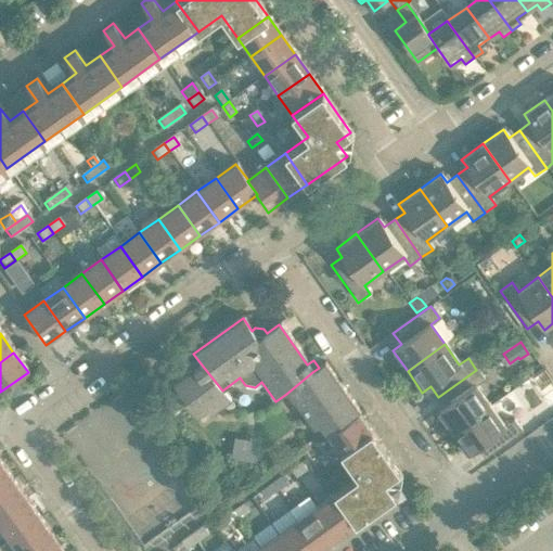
[(222,391),(201,363),(172,384),(196,418),(206,411),(209,415),(230,401),(222,391)]
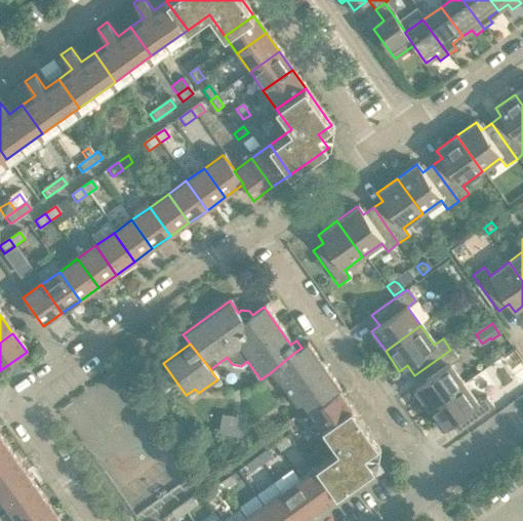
[(306,345),(302,348),(295,352),(271,372),(296,408),(302,404),(308,413),(309,412),(337,392),(338,391),(306,345)]
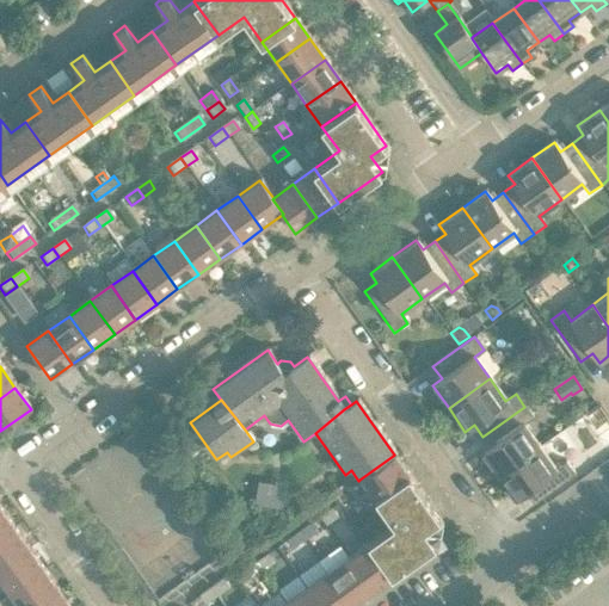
[(524,407),(483,437),(491,447),(481,455),(498,477),(539,447),(523,426),(534,419),(524,407)]
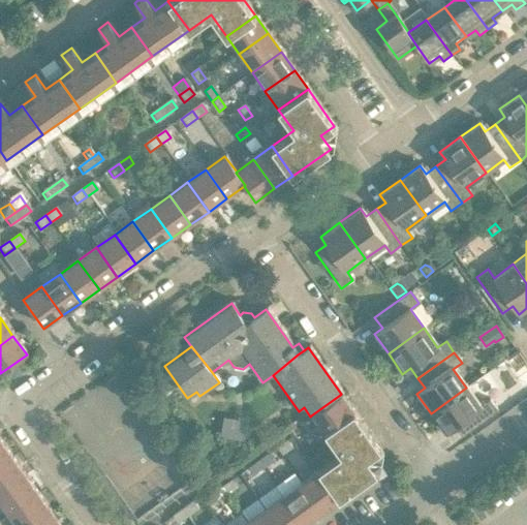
[(516,354),(505,362),(513,373),(524,366),(516,354)]
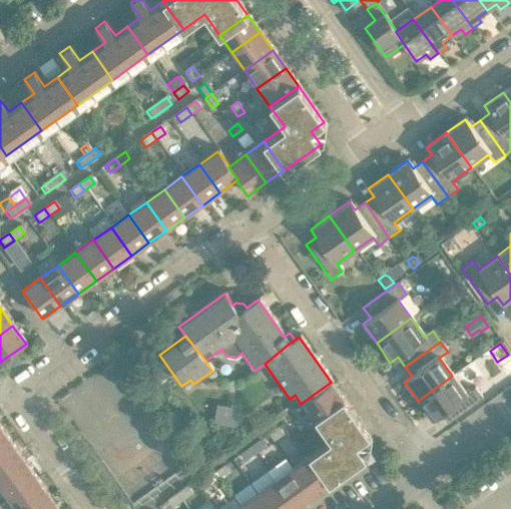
[(21,363),(16,356),(9,361),(14,368),(21,363)]
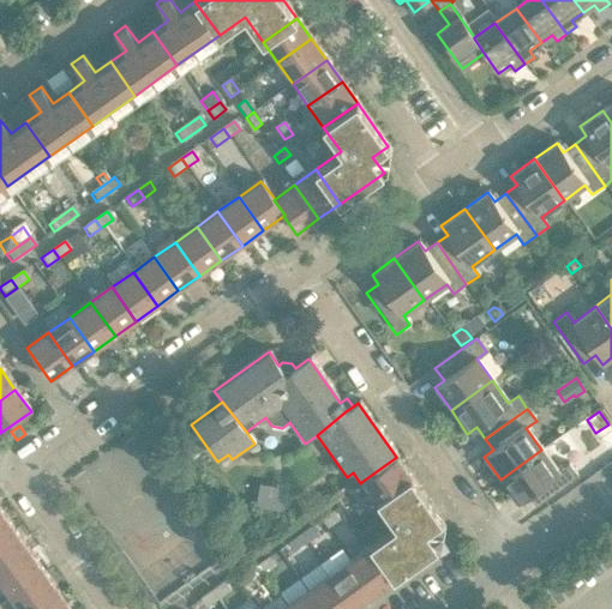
[(541,450),(501,480),(517,502),(527,496),(535,508),(577,478),(568,465),(558,472),(541,450)]
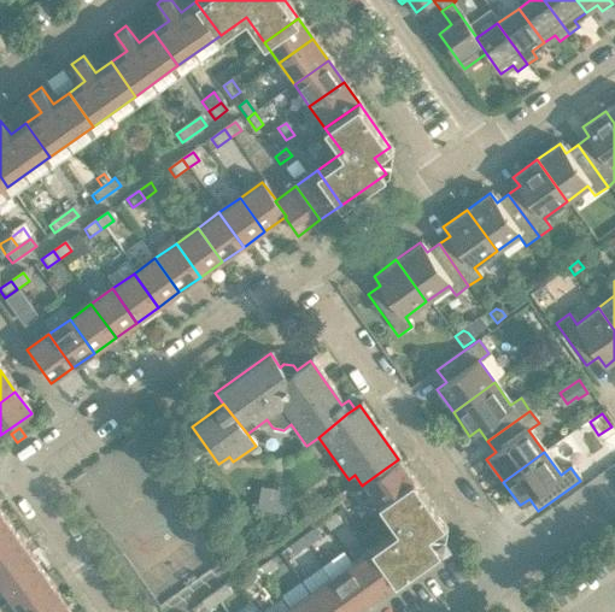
[(229,457),(218,464),(222,470),(233,462),(229,457)]
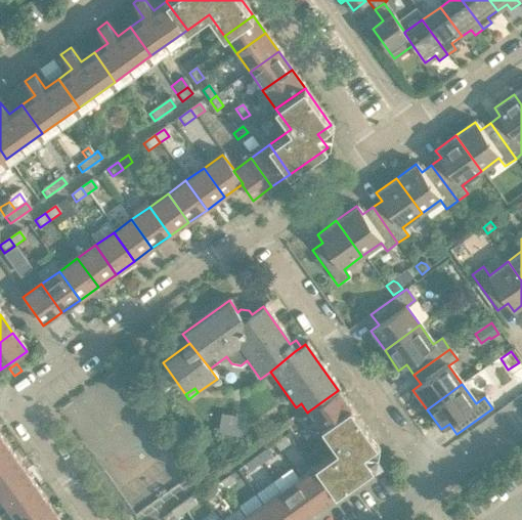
[(337,391),(308,412),(321,430),(350,409),(337,391)]
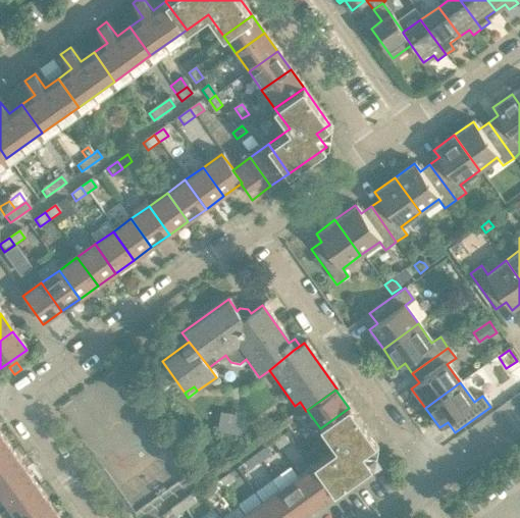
[(349,408),(320,428),(335,450),(314,465),(335,494),(371,467),(362,454),(375,445),(349,408)]
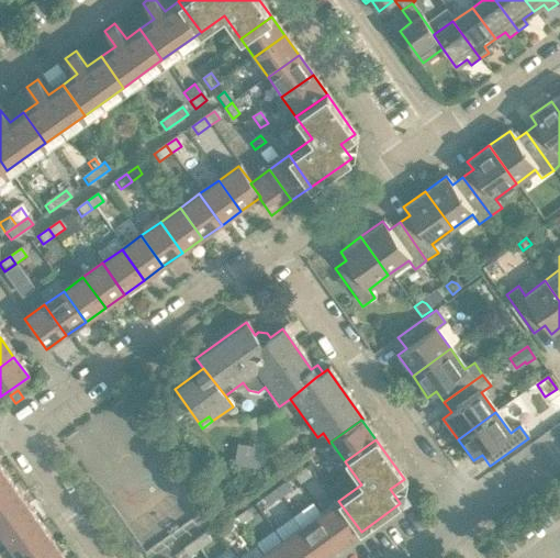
[(0,495),(12,488),(0,470),(0,495)]
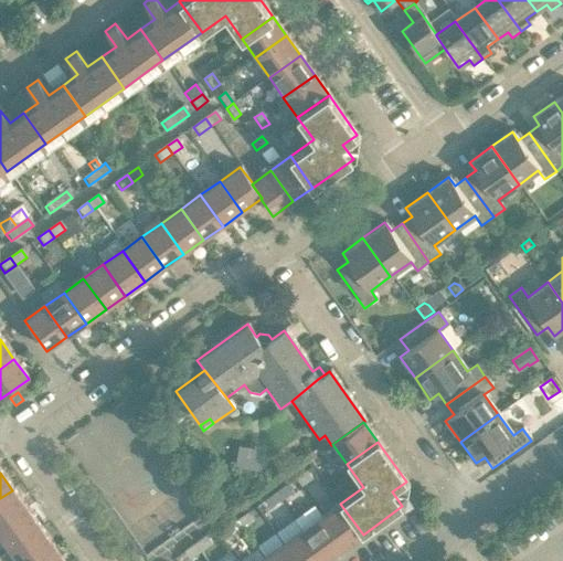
[(305,473),(295,480),(299,488),(310,480),(305,473)]
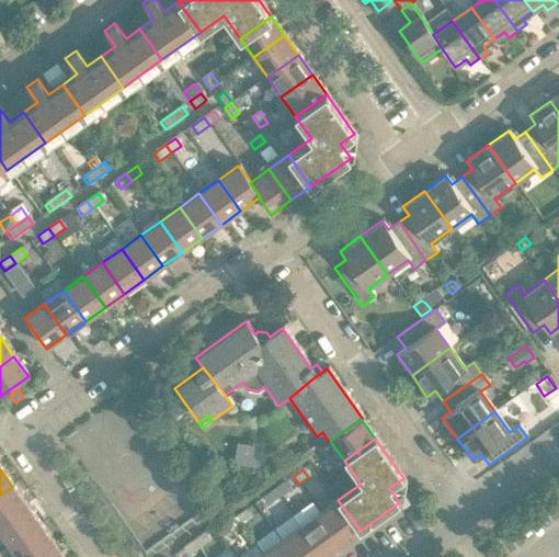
[(284,484),(273,490),(278,498),(288,490),(284,484)]
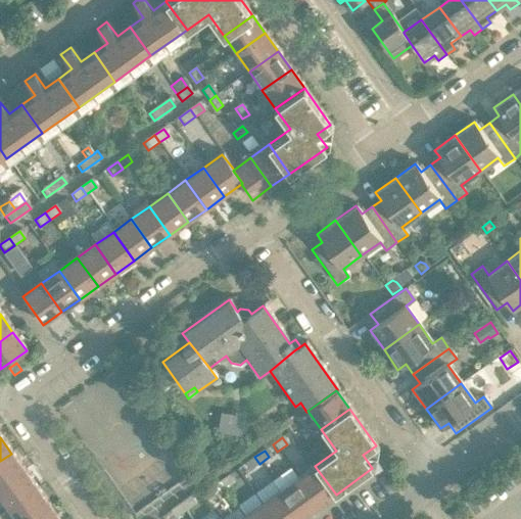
[(11,454),(0,461),(0,488),(25,471),(11,454)]
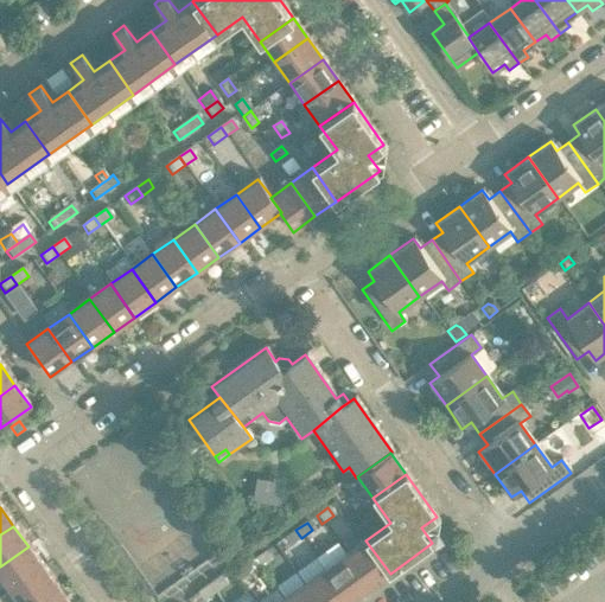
[(301,538),(295,530),(284,539),(290,546),(301,538)]
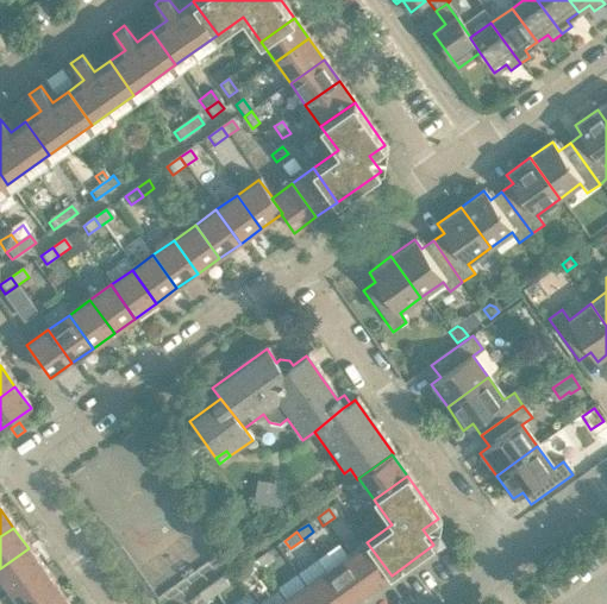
[(367,542),(346,558),(370,591),(392,576),(367,542)]
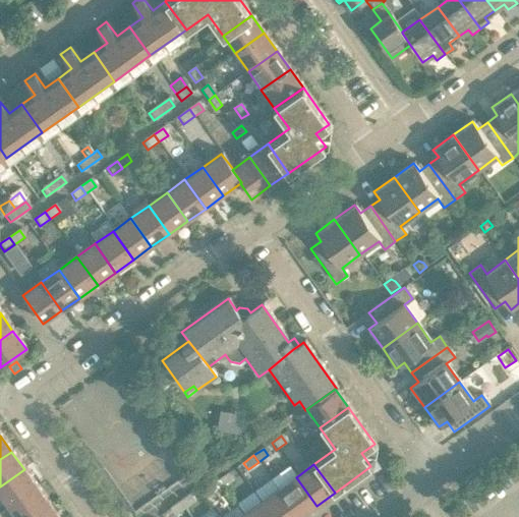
[(24,469),(0,486),(0,496),(8,508),(38,487),(24,469)]
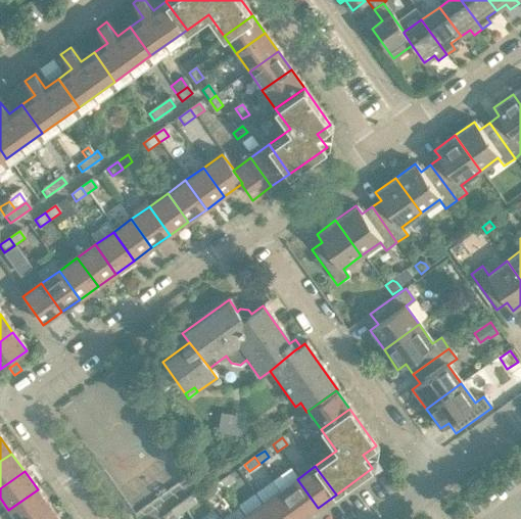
[(233,483),(228,476),(218,483),(223,490),(233,483)]
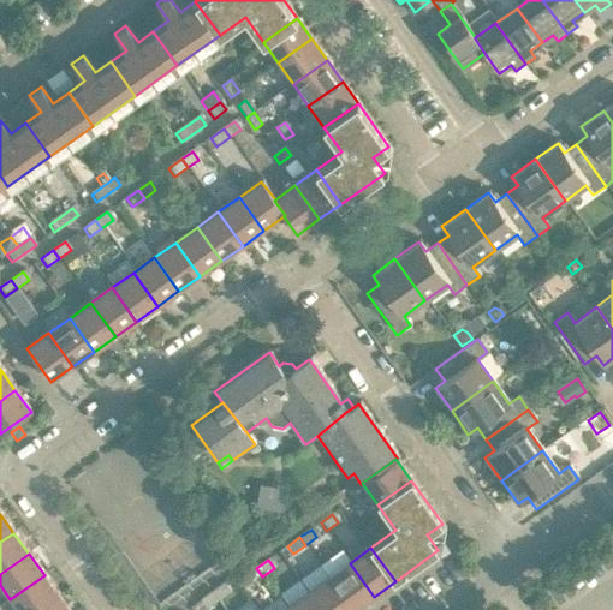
[(350,563),(328,578),(351,609),(356,609),(374,597),(350,563)]
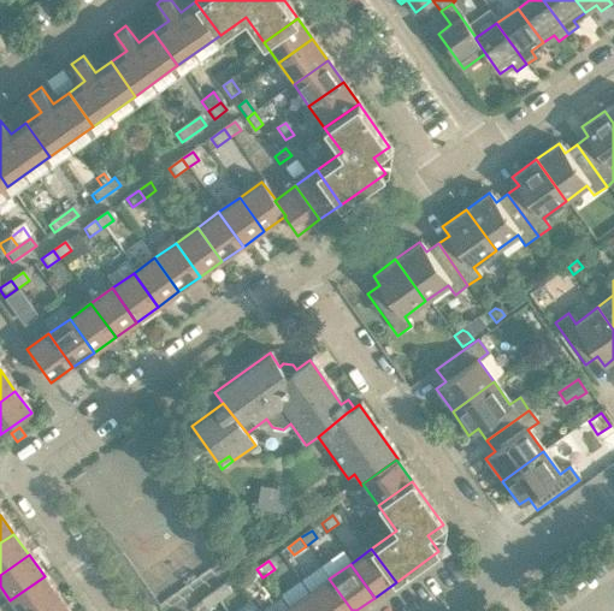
[(263,577),(257,569),(246,577),(251,586),(263,577)]
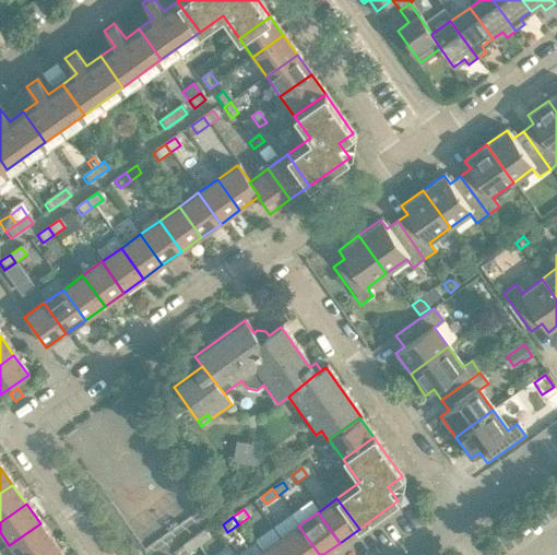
[(40,523),(9,545),(15,554),(37,554),(54,543),(40,523)]
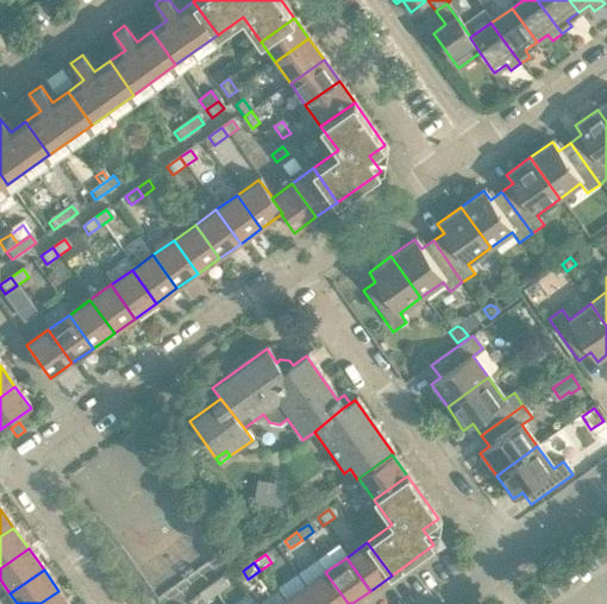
[(325,572),(304,587),(314,603),(348,603),(325,572)]
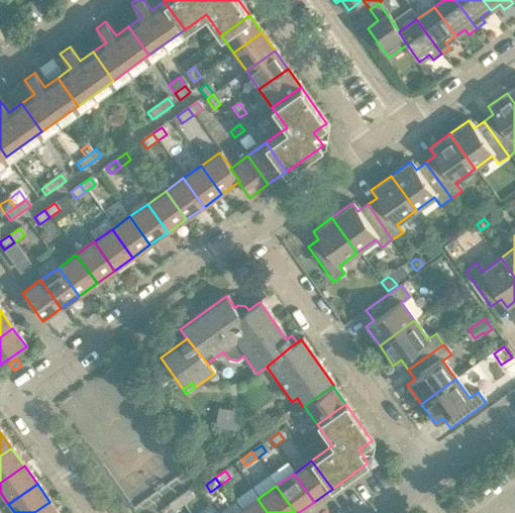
[(187,492),(178,499),(183,506),(192,499),(187,492)]
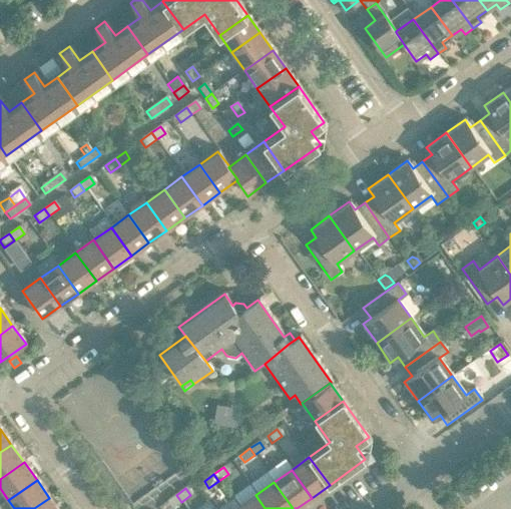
[(181,502),(176,495),(166,502),(170,508),(172,508),(181,502)]
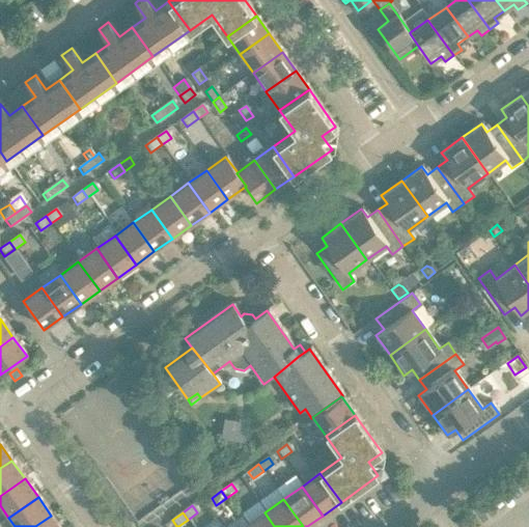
[(274,526),(265,512),(246,526),(274,526)]
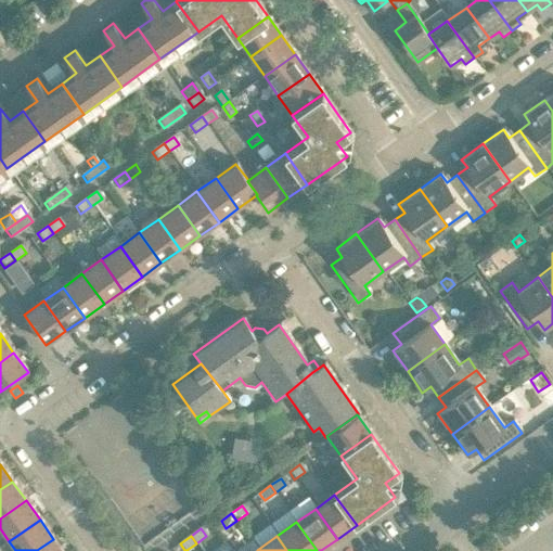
[(61,550),(53,539),(37,550),(61,550)]
